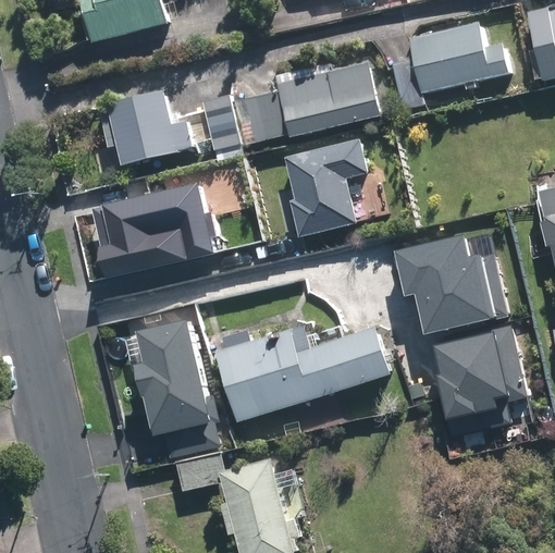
[(82,0),(91,41),(168,23),(162,0),(82,0)]
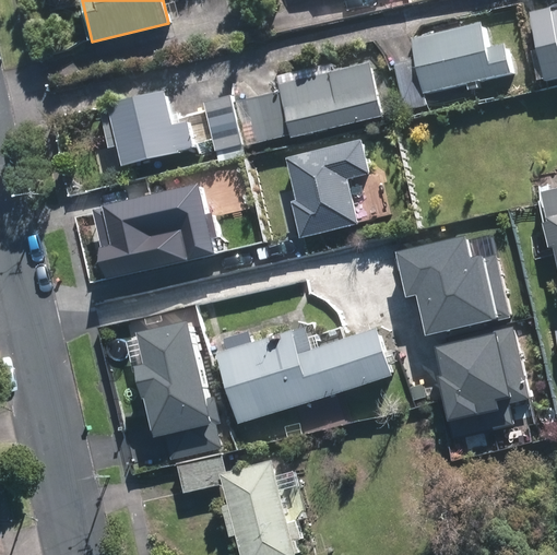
[(546,81),(556,78),(556,11),(553,13),(550,8),(532,12),(546,81)]
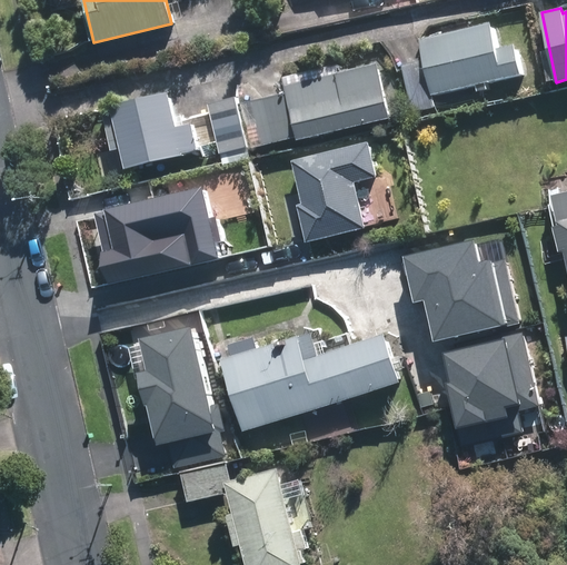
[(437,95),(523,75),(516,45),(499,48),(493,21),(421,37),(427,60),(405,66),(415,109),(439,103),(437,95)]
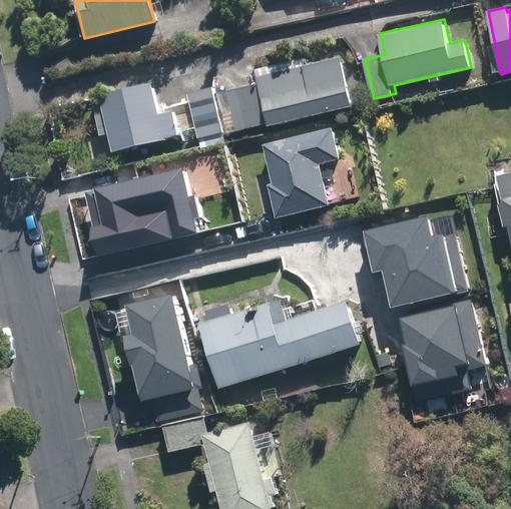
[(352,106),(340,57),(258,75),(260,82),(228,89),(237,129),(268,122),(268,125),(352,106)]
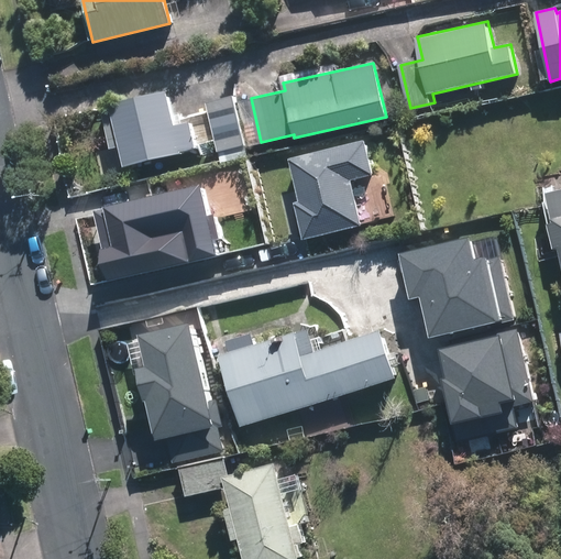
[(171,124),(163,89),(106,101),(107,106),(99,108),(107,146),(116,144),(120,165),(177,152),(176,149),(193,144),(188,121),(171,124)]
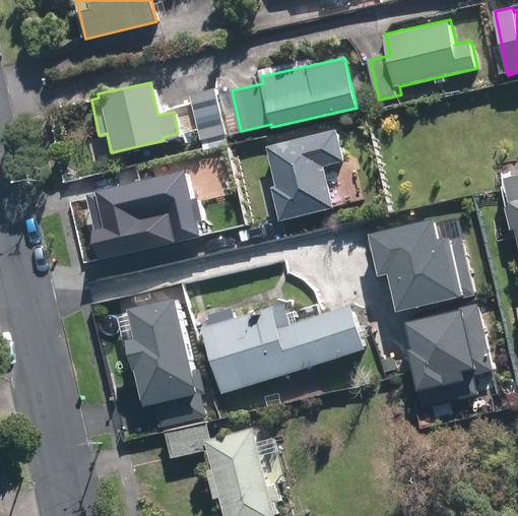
[(228,133),(216,87),(190,94),(200,139),(228,133)]
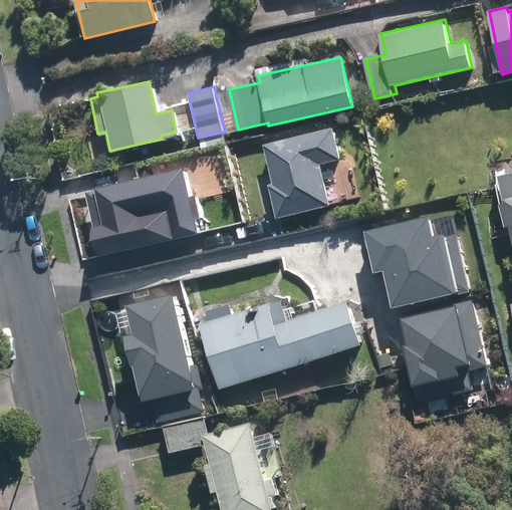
[(336,156),(329,124),(262,139),(271,180),(266,181),(274,214),(325,203),(315,161),(336,156)]
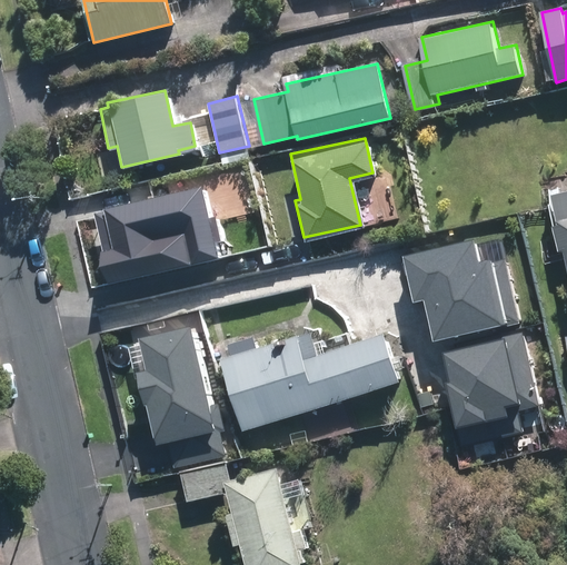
[(97,248),(105,280),(215,256),(199,185),(95,208),(102,247),(97,248)]
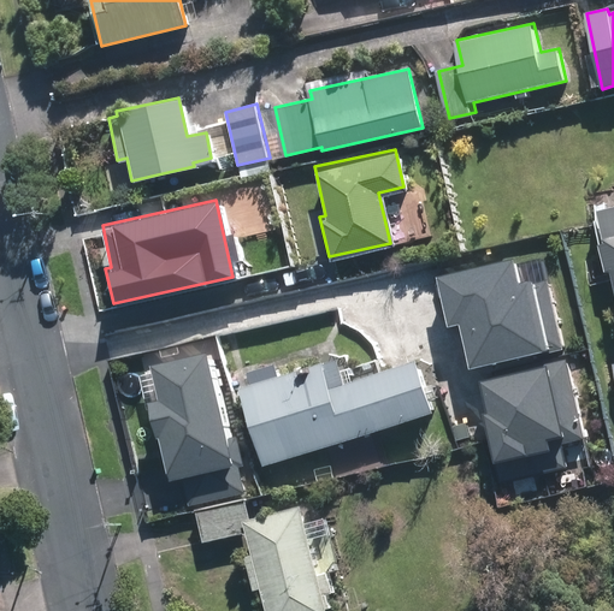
[(613,200),(595,205),(613,290),(613,200)]
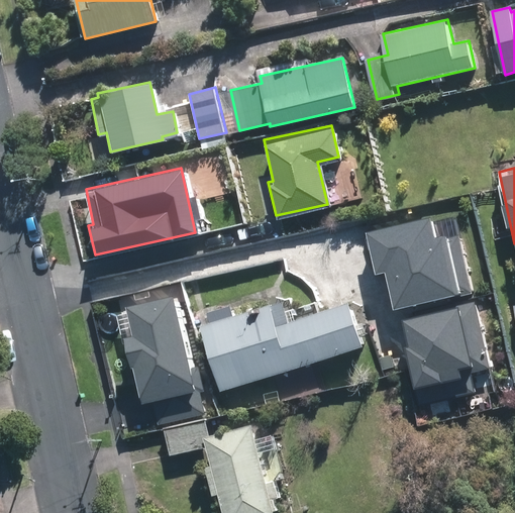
[(459,296),(459,295),(470,292),(456,235),(440,239),(441,240),(433,242),(428,221),(366,235),(375,277),(384,274),(393,312),(459,296)]
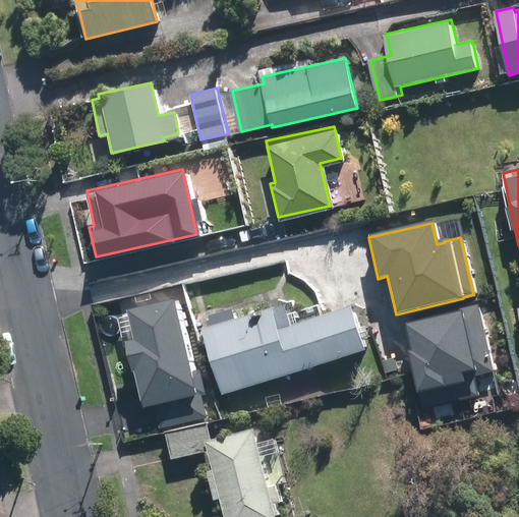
[(130,374),(136,372),(145,408),(195,397),(174,301),(127,311),(134,342),(124,344),(130,374)]
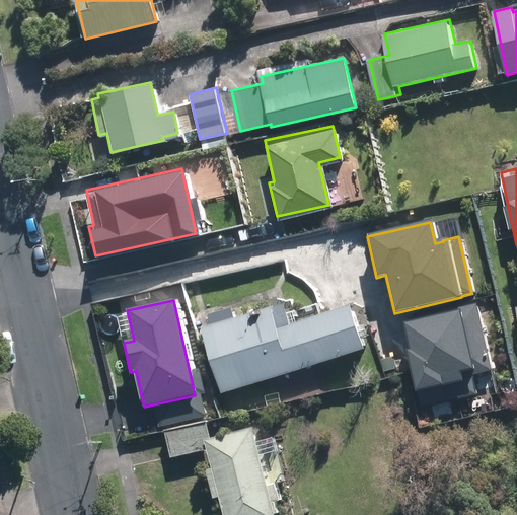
[(491,368),(475,302),(402,318),(410,348),(405,349),(415,389),(461,379),(460,375),(491,368)]
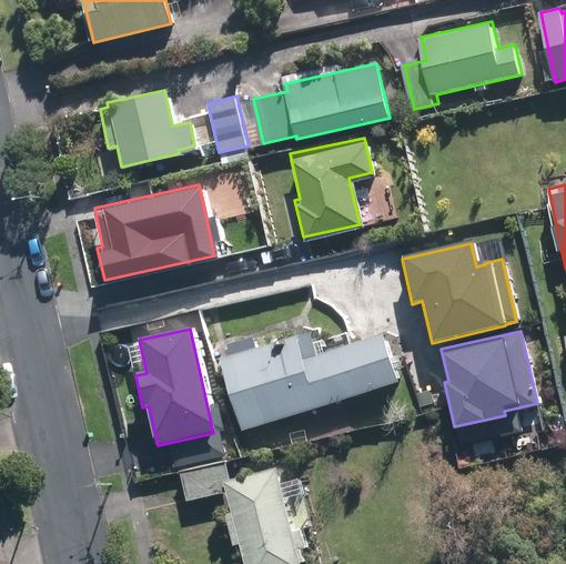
[(317,356),(310,332),(258,346),(254,335),(228,343),(231,355),(222,359),(244,429),(398,381),(385,335),(317,356)]
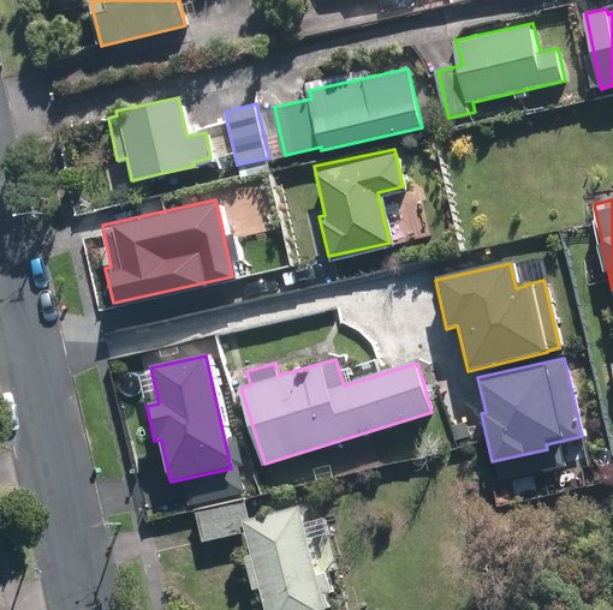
[(250,513),(247,494),(245,492),(196,503),(196,506),(203,537),(245,527),(251,549),(244,550),(253,585),(260,584),(266,609),(326,609),(322,590),(333,587),(328,568),(317,570),(301,501),(250,513)]
